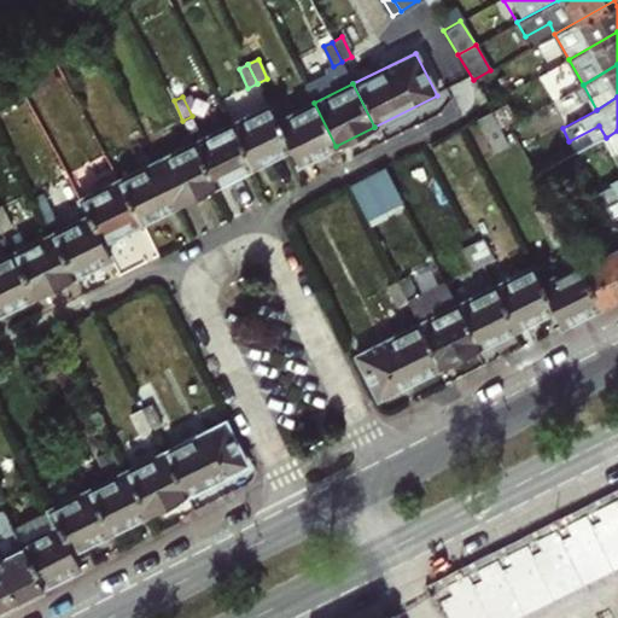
[(297,165),(336,146),(314,103),(277,122),(290,149),(297,165)]
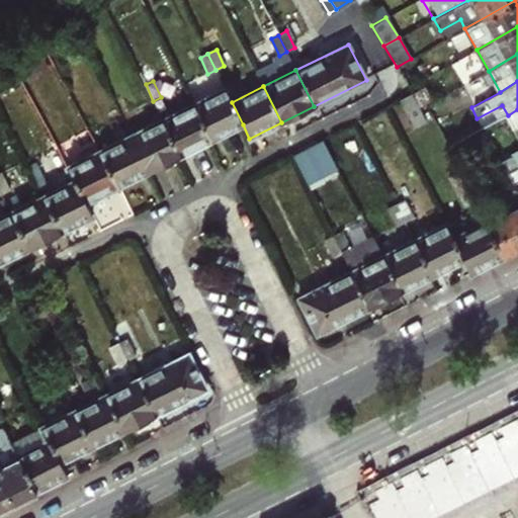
[(211,140),(243,124),(232,102),(226,89),(193,104),(211,140)]
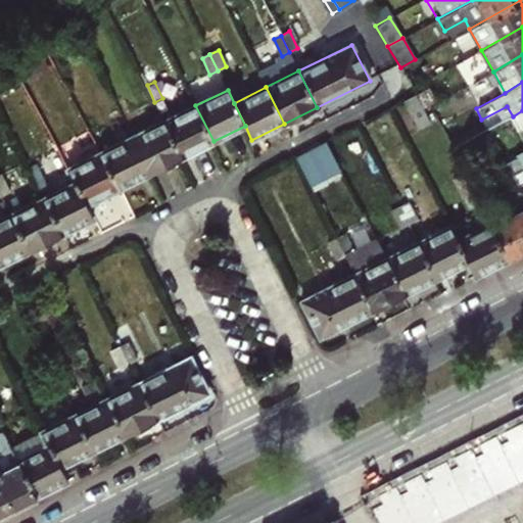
[(418,130),(429,124),(415,94),(402,99),(418,130)]
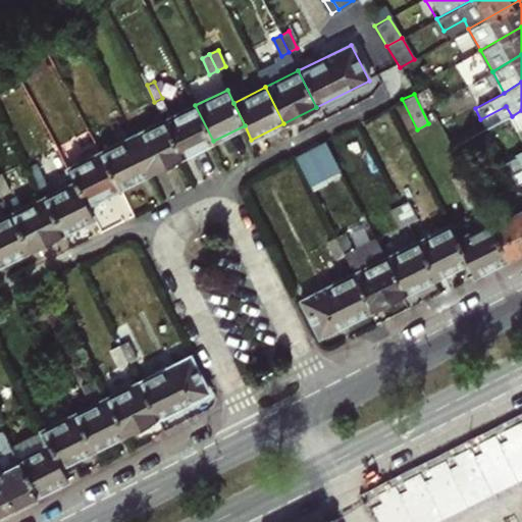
[(122,117),(132,113),(122,97),(114,101),(122,117)]
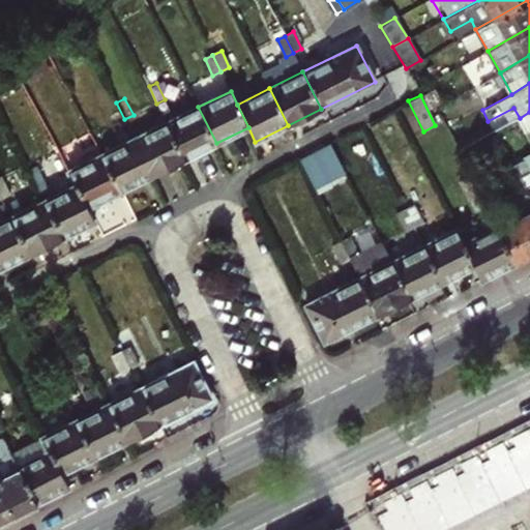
[(116,124),(124,119),(116,102),(109,107),(116,124)]
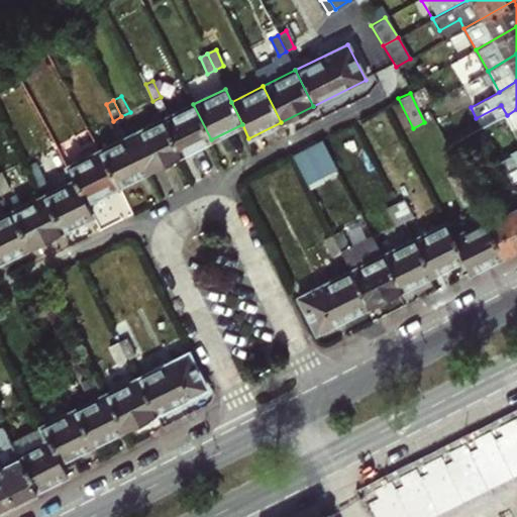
[(179,156),(211,139),(193,104),(162,120),(179,156)]
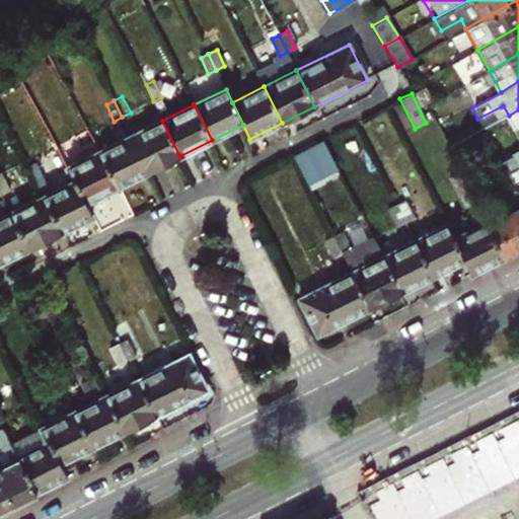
[(506,117),(514,131),(518,128),(518,109),(509,116),(506,117)]
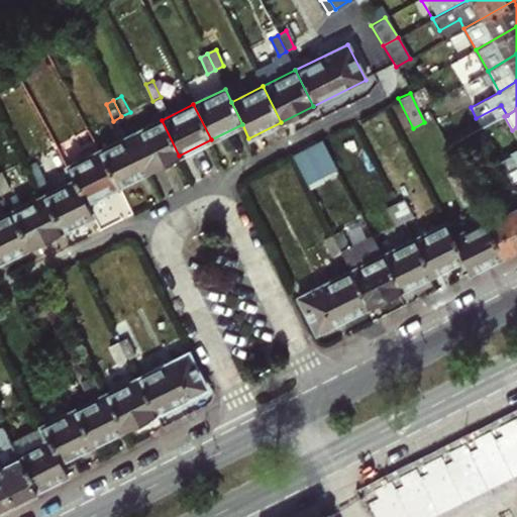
[(145,128),(162,120),(158,112),(141,119),(145,128)]
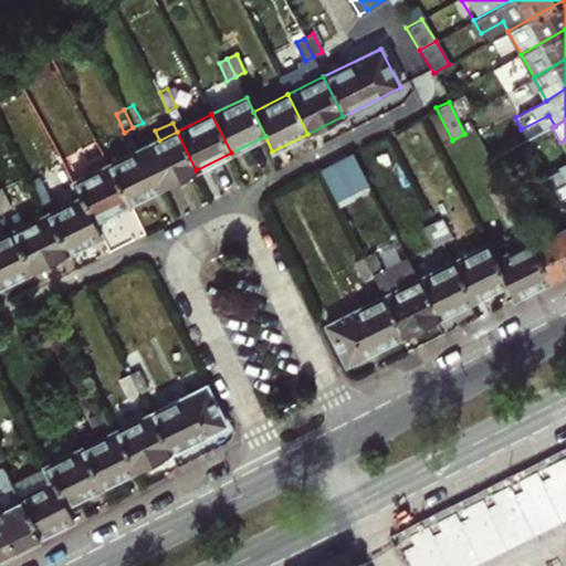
[(161,188),(196,170),(177,132),(159,140),(143,148),(161,188)]
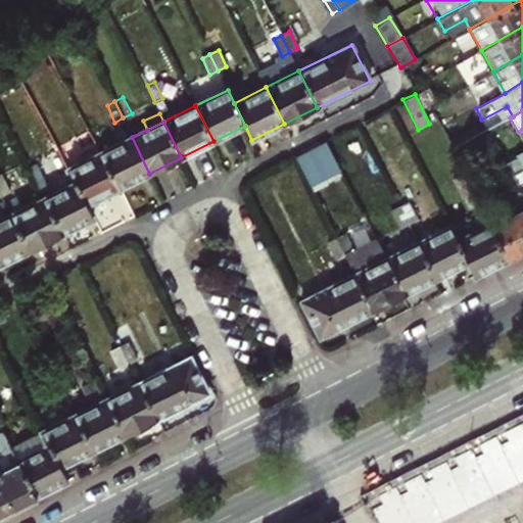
[(58,150),(66,146),(58,131),(50,135),(58,150)]
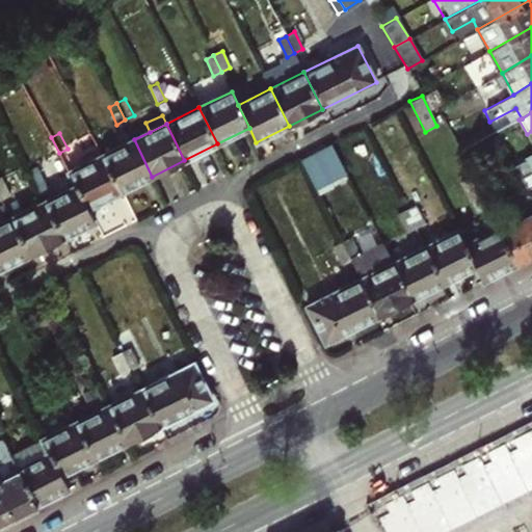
[(51,158),(59,153),(51,137),(43,141),(51,158)]
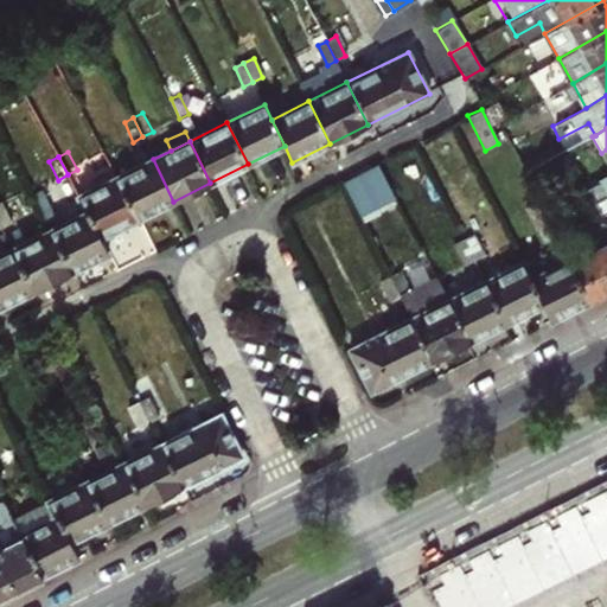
[(138,219),(173,202),(153,159),(117,177),(138,219)]
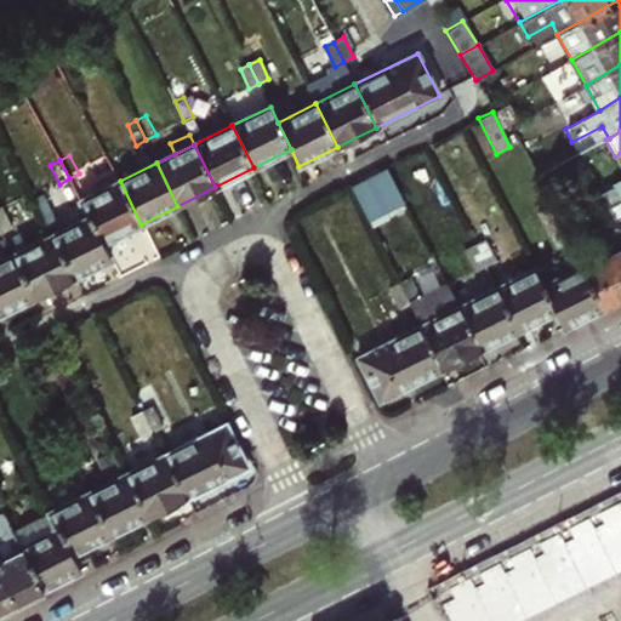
[(355,181),(366,204),(405,187),(394,163),(355,181)]
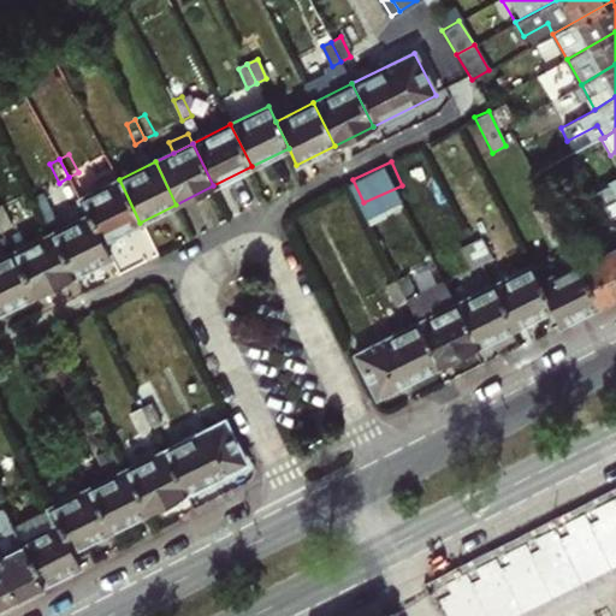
[(542,201),(551,196),(539,173),(529,178),(542,201)]
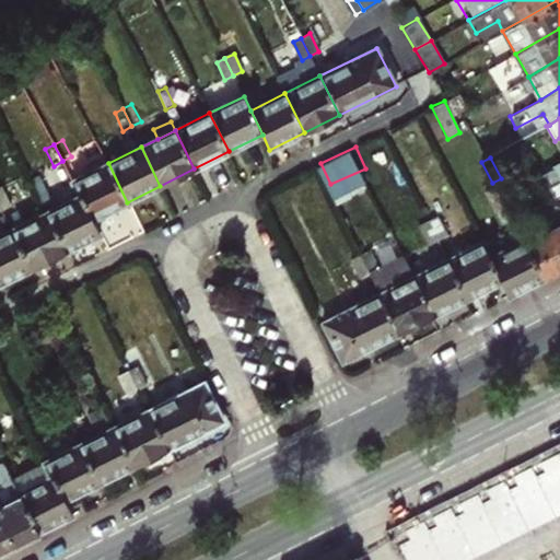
[(92,219),(127,202),(108,163),(72,181),(80,196),(92,219)]
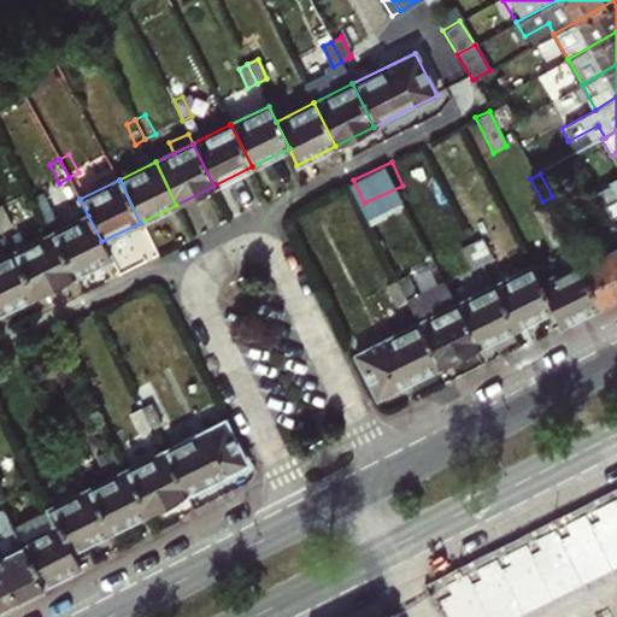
[(616,180),(597,193),(616,229),(616,180)]
